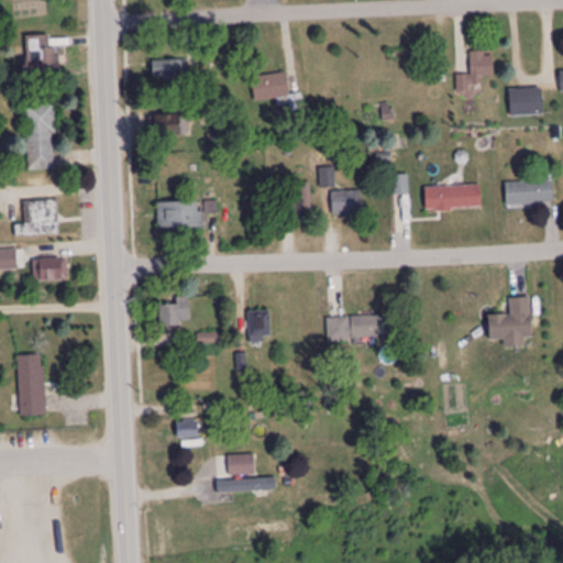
[(51,36),(25,36),(25,76),(57,76),(57,47),(51,47),(51,36)]
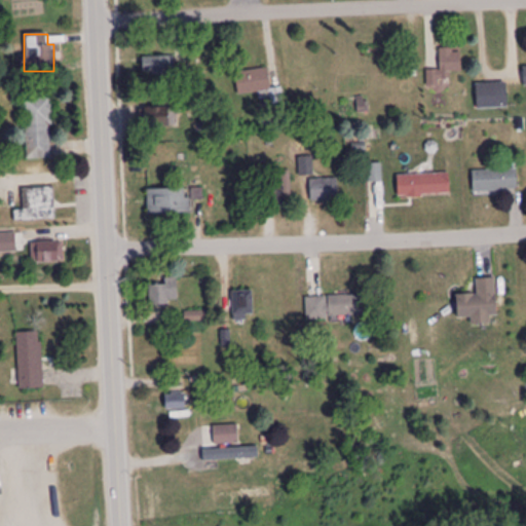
[(440,49),(440,70),(427,70),(427,84),(452,84),(452,75),(461,75),(461,49),(440,49)]
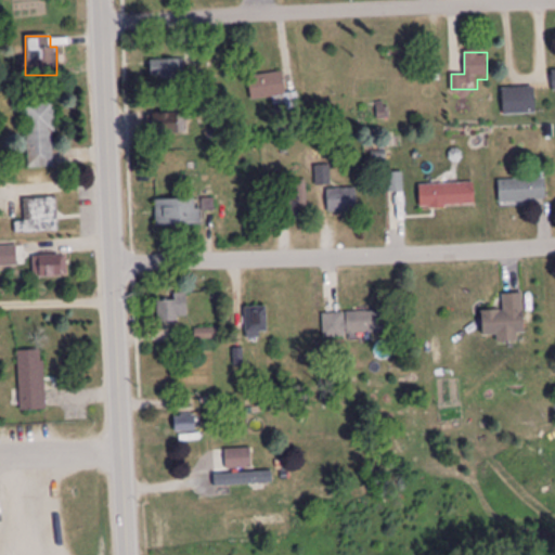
[(151,60),(151,77),(183,77),(183,60),(151,60)]
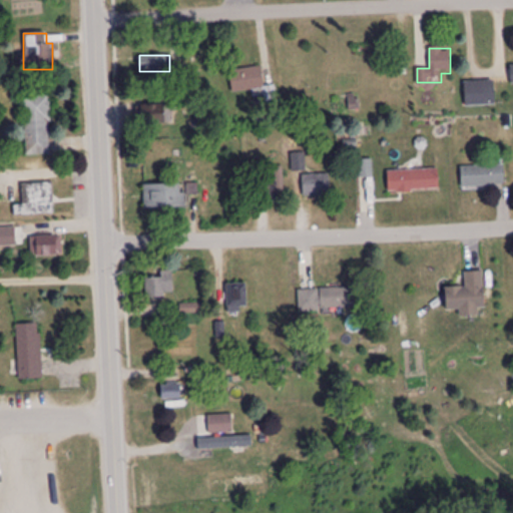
[(229,70),(232,92),(265,88),(262,66),(229,70)]
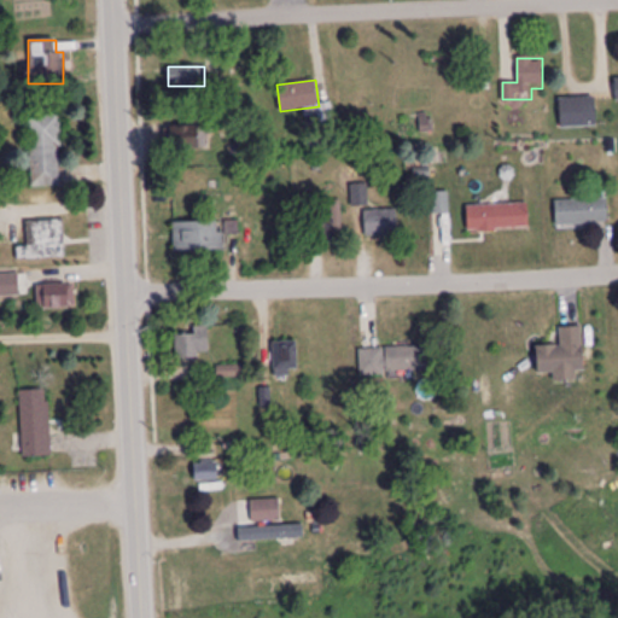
[(561,98),(561,127),(596,127),(596,98),(561,98)]
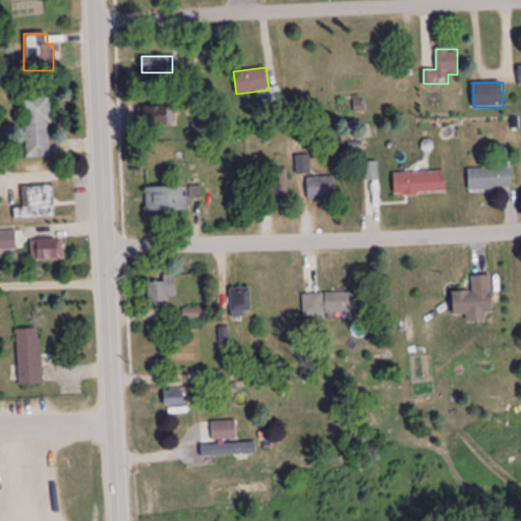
[(25,97),(26,155),(52,155),(51,97),(25,97)]
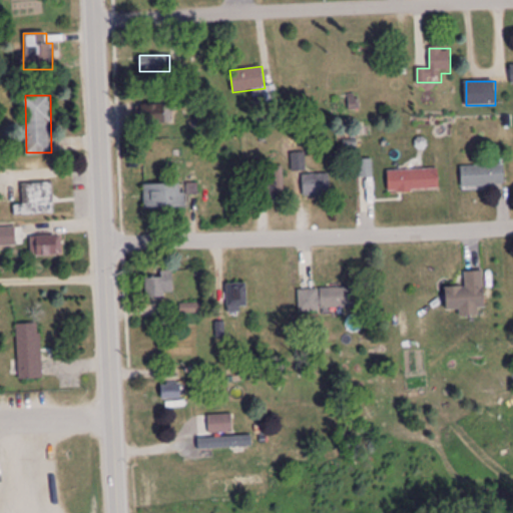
[(359,112),(359,98),(334,98),(334,112),(359,112)]
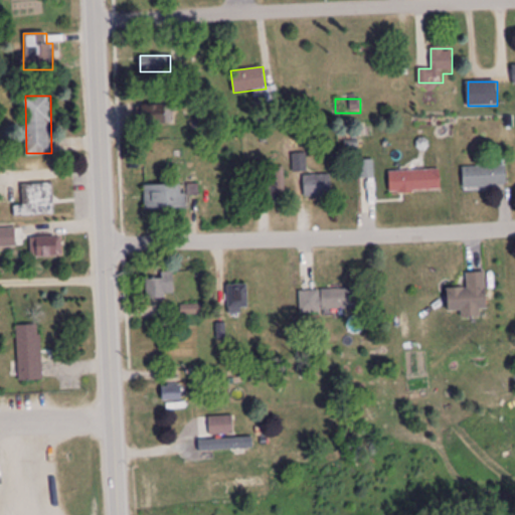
[(137,124),(172,124),(172,105),(137,105),(137,124)]
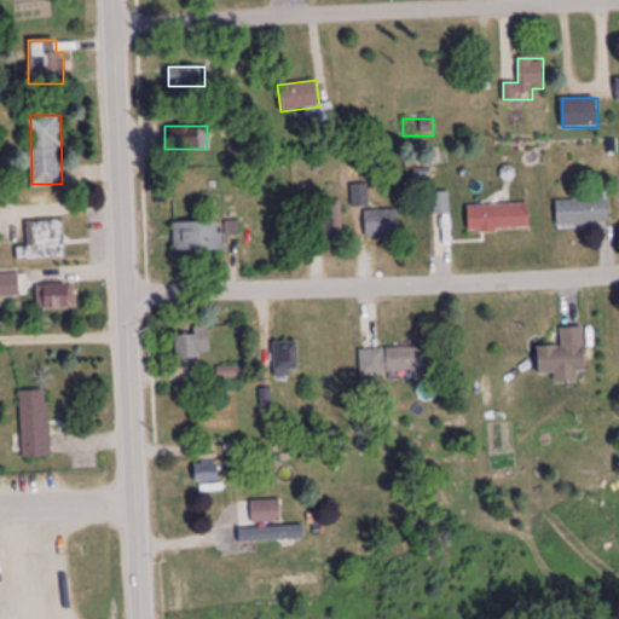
[(433,194),(433,213),(450,213),(450,194),(433,194)]
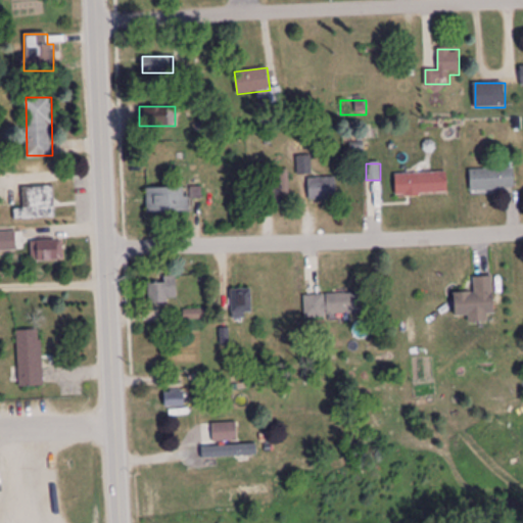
[(470,169),(470,189),(515,189),(515,169),(470,169)]
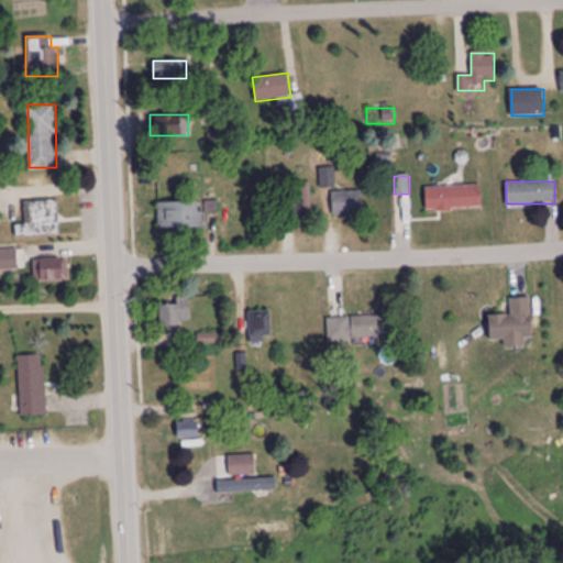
[(312,217),(311,183),(293,184),(294,217),(312,217)]
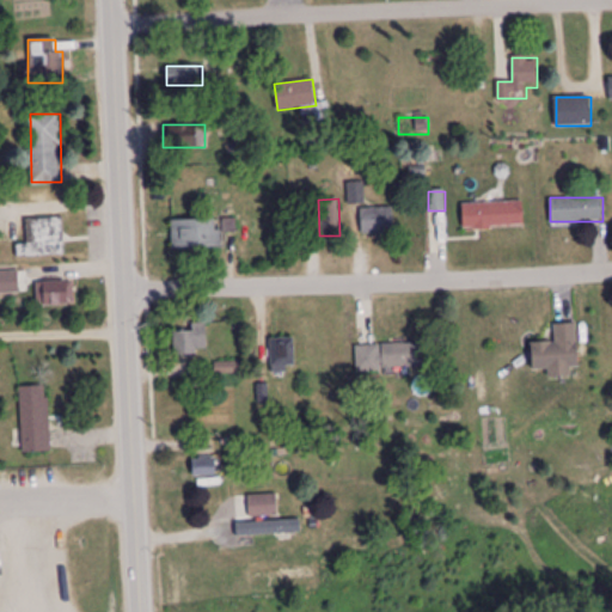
[(464,202),(464,228),(524,228),(524,202),(464,202)]
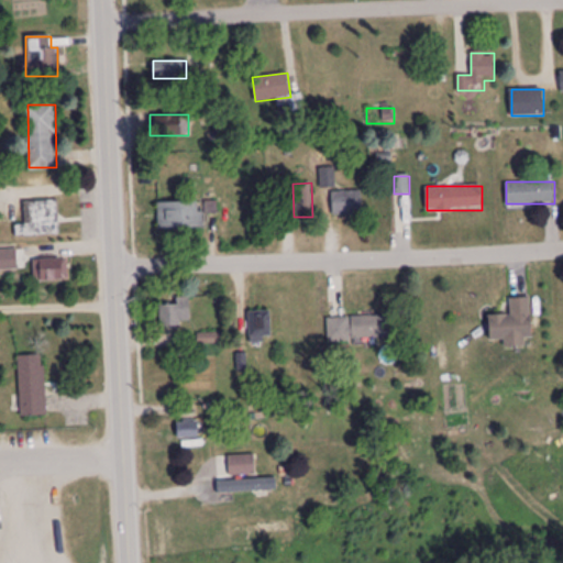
[(333,214),(362,214),(362,189),(333,189),(333,214)]
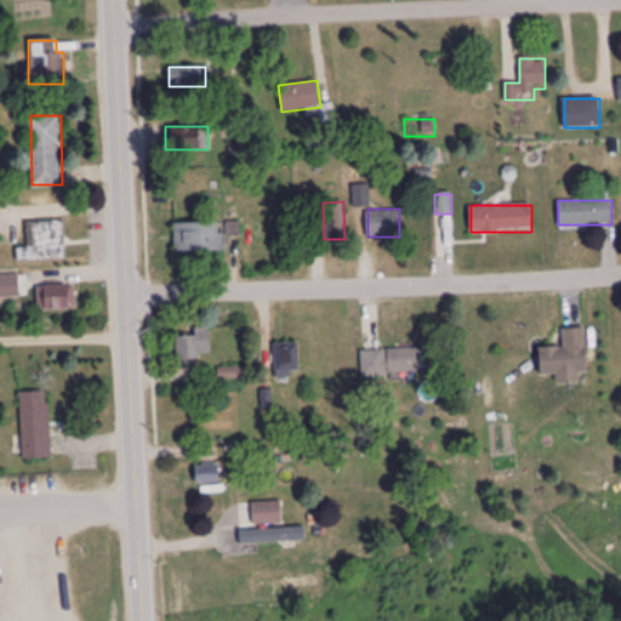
[(28,249),(20,249),(20,260),(66,260),(66,220),(28,220),(28,249)]
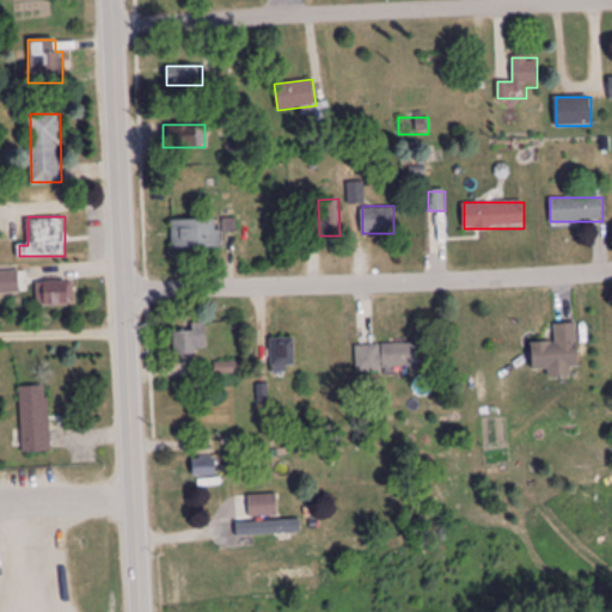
[(221,219),(172,219),(172,249),(221,249),(221,219)]
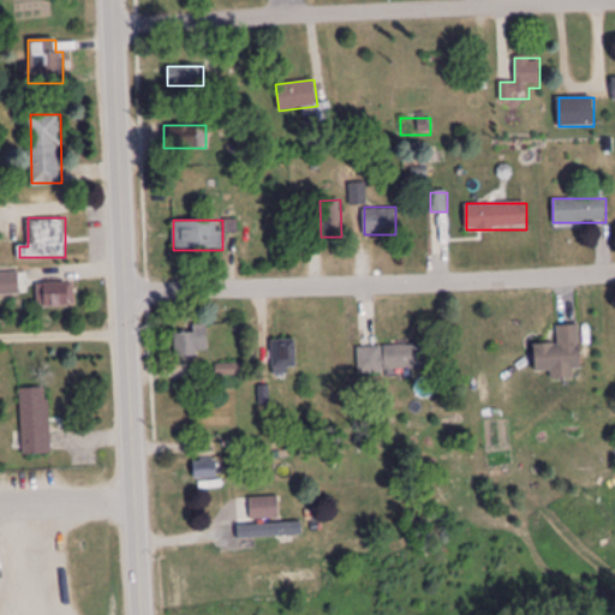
[(36,306),(73,306),(73,284),(36,284),(36,306)]
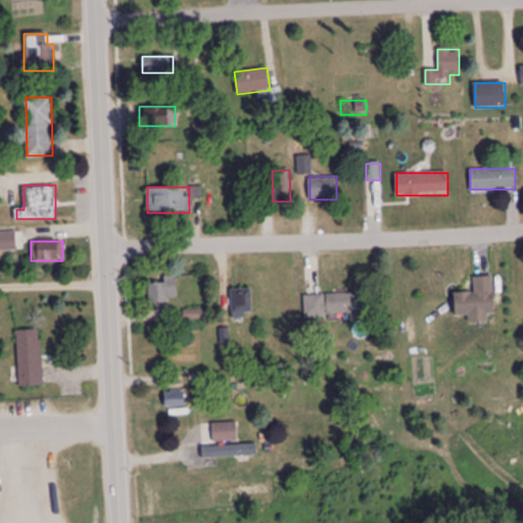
[(456,293),(457,316),(469,315),(470,323),(488,322),(487,314),(495,314),(493,276),(474,277),(475,292),(456,293)]
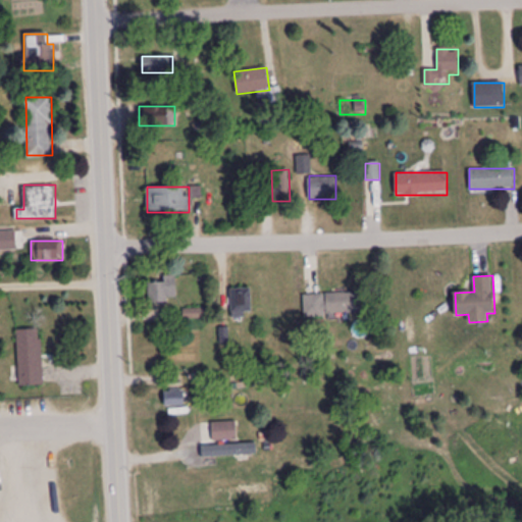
[(148,279),(148,302),(176,302),(176,279),(148,279)]
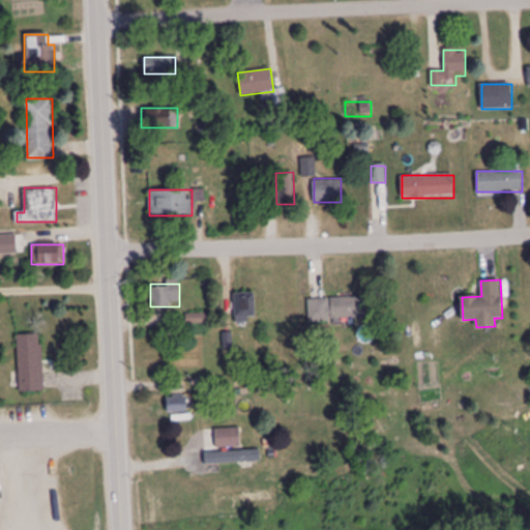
[(235,322),(255,322),(255,295),(235,295),(235,322)]
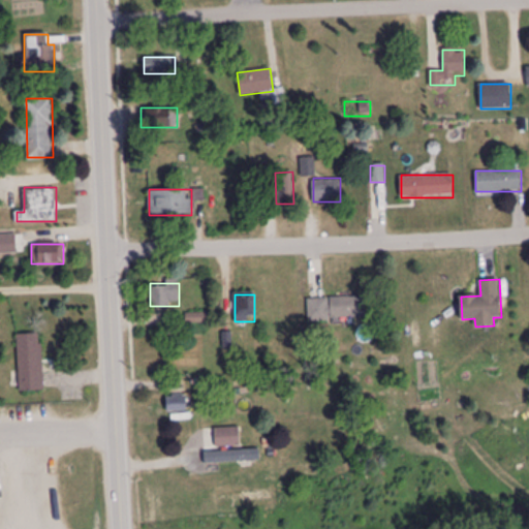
[(330,297),(330,317),(370,317),(370,297),(330,297)]
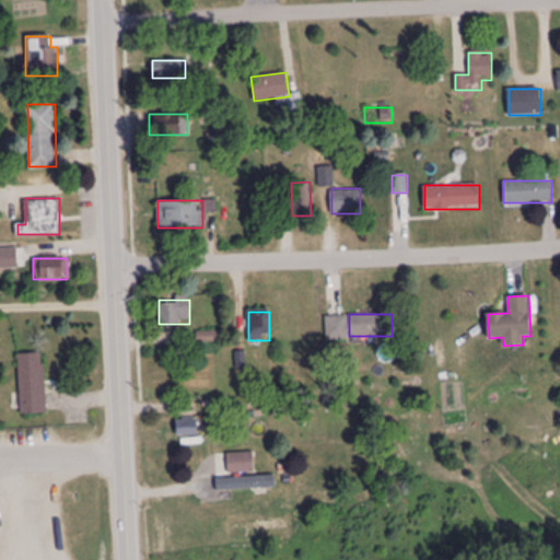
[(198,331),(198,342),(223,342),(223,331),(198,331)]
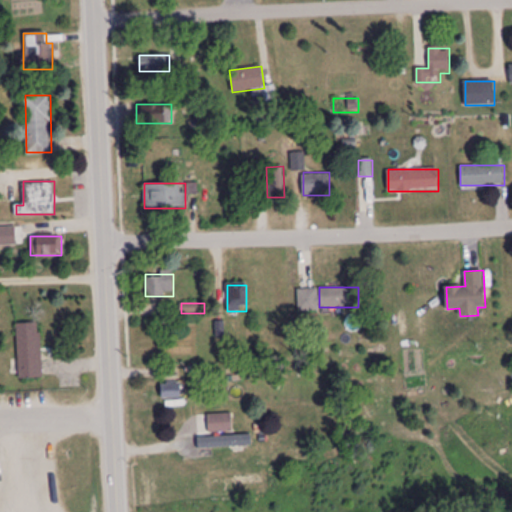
[(18,378),(41,378),(41,323),(18,323),(18,378)]
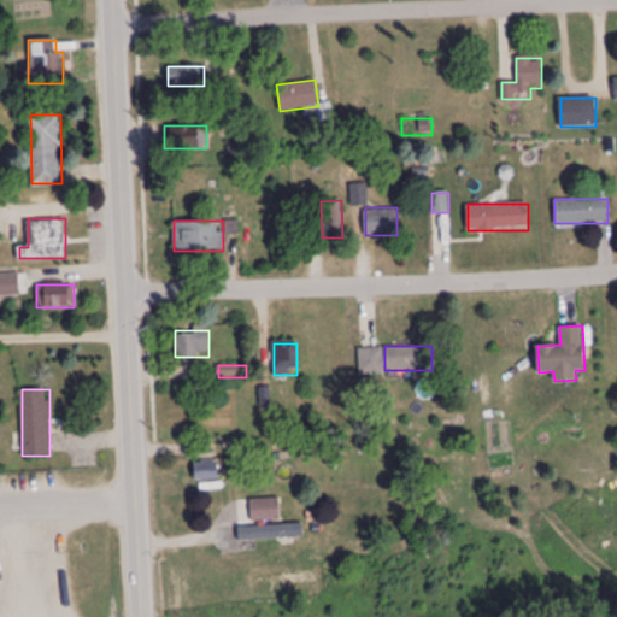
[(217,481),(217,462),(195,462),(195,481),(217,481)]
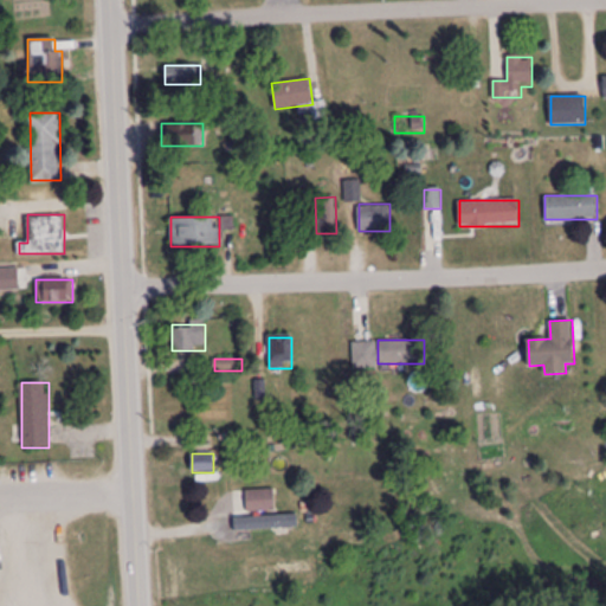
[(245,491),(247,529),(276,527),(275,490),(245,491)]
